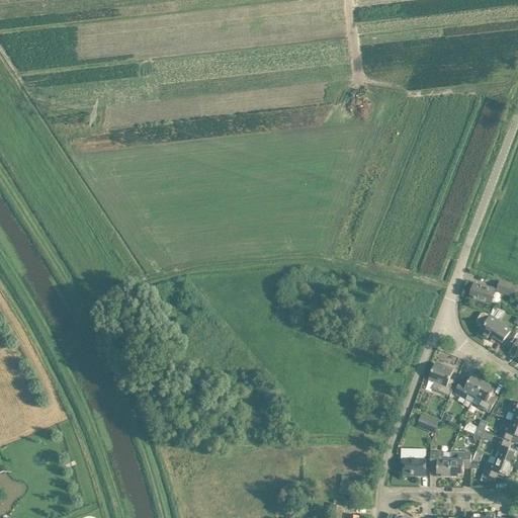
[(497,291),(515,297),(516,295),(517,295),(517,287),(500,281),(497,291)]
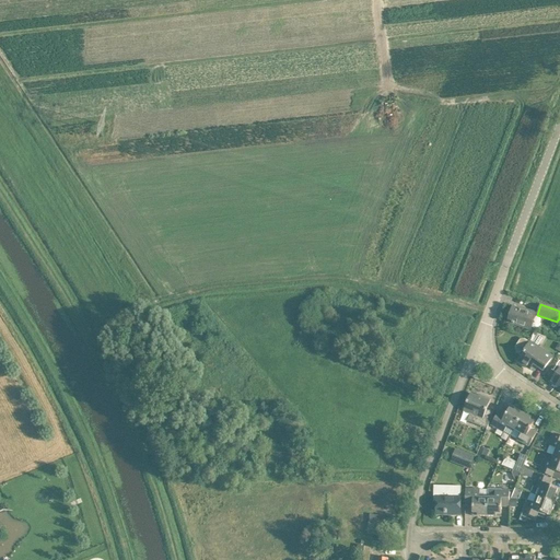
[(509,322),(518,326),(531,329),(535,313),(528,311),(528,312),(513,307),(509,322)]
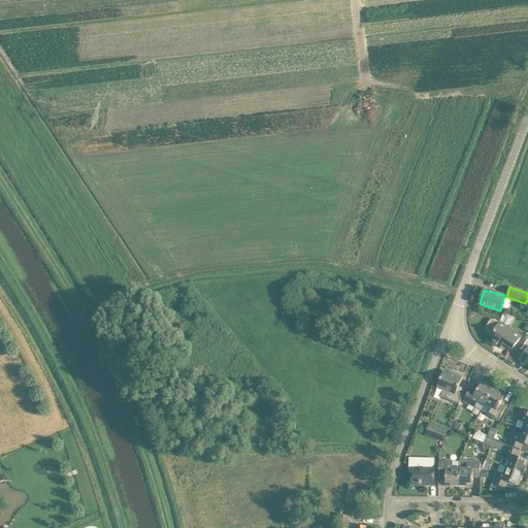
[(521,336),(508,329),(500,323),(499,324),(495,321),(491,322),(487,328),(488,331),(492,334),(488,340),(499,348),(502,343),(513,350),(521,336)]
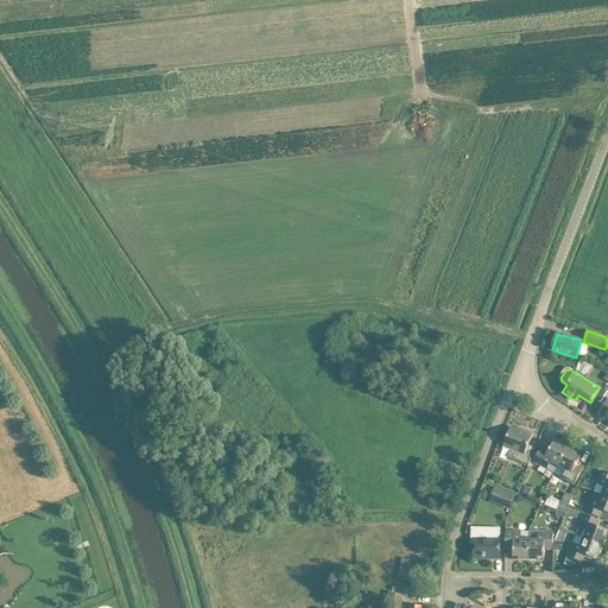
[(511,428),(504,447),(511,449),(507,457),(529,466),(537,445),(530,443),(533,434),(525,430),(525,432),(511,428)]
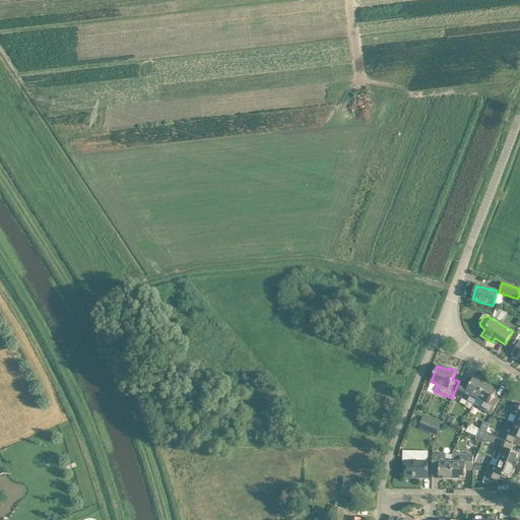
[(463,382),(459,390),(456,395),(467,401),(471,395),(477,399),(485,384),(478,380),(477,382),(473,379),(470,385),(463,382)]
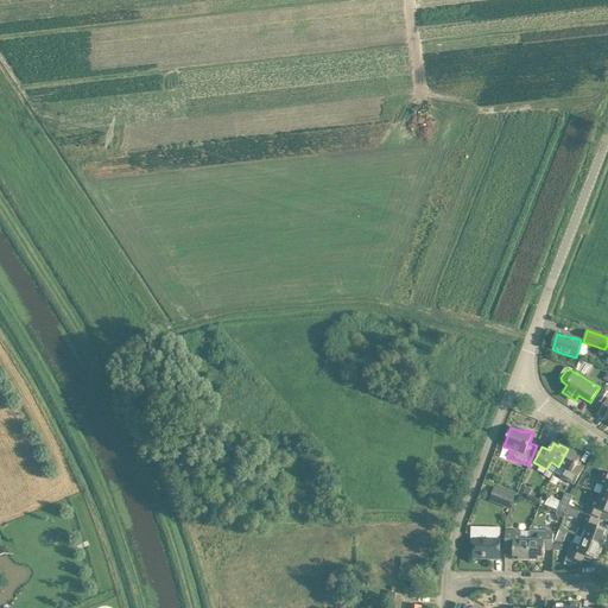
[(568,449),(558,467),(565,470),(562,477),(574,486),(577,480),(583,469),(576,466),(581,458),(576,456),(577,454),(568,449)]
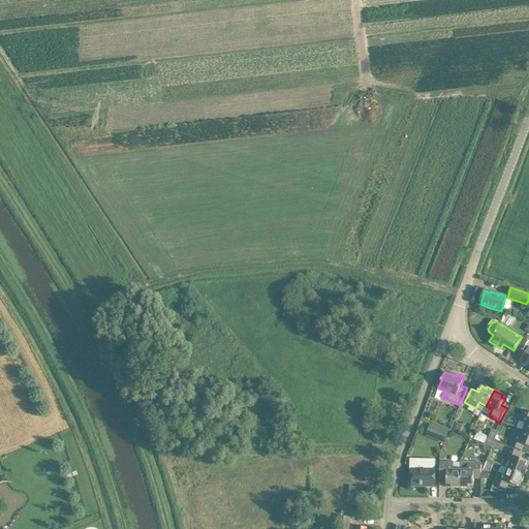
[(520,419),(519,422),(526,424),(523,431),(528,432),(528,411),(524,409),(520,419)]
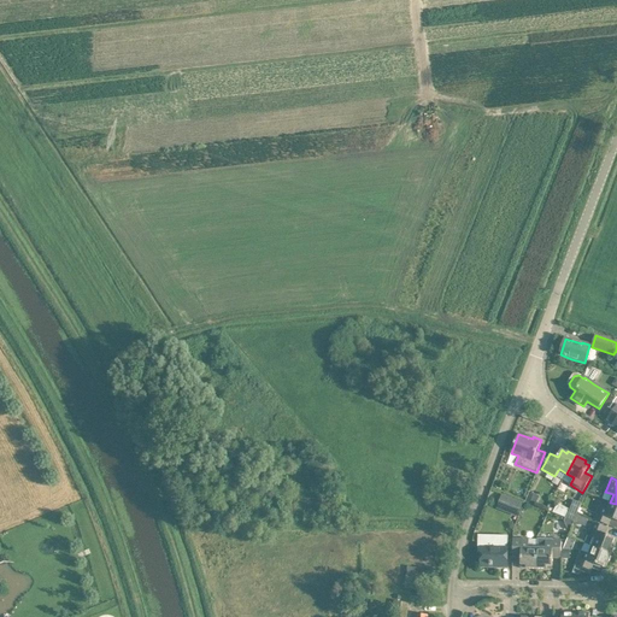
[(527,500),(535,504),(538,497),(529,494),(527,500)]
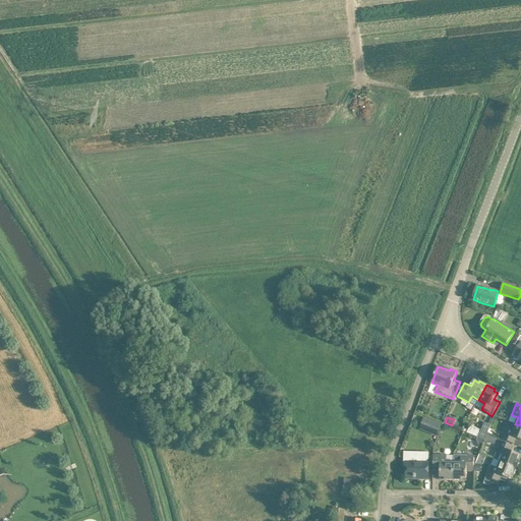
[(424,418),(420,426),(438,433),(441,424),(424,418)]
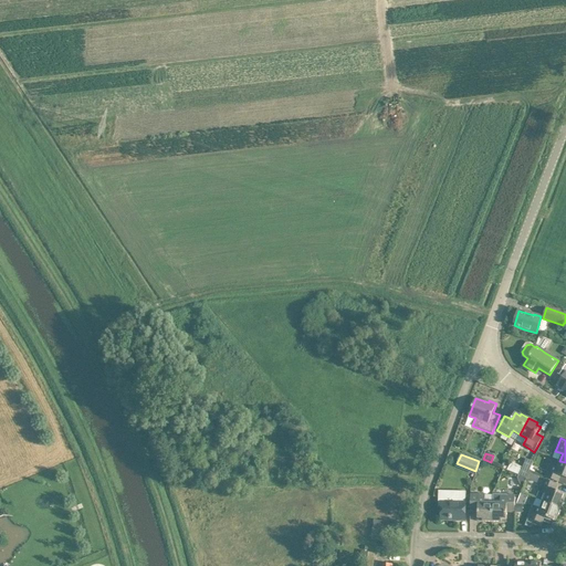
[(526,459),(520,474),(526,478),(533,461),(526,459)]
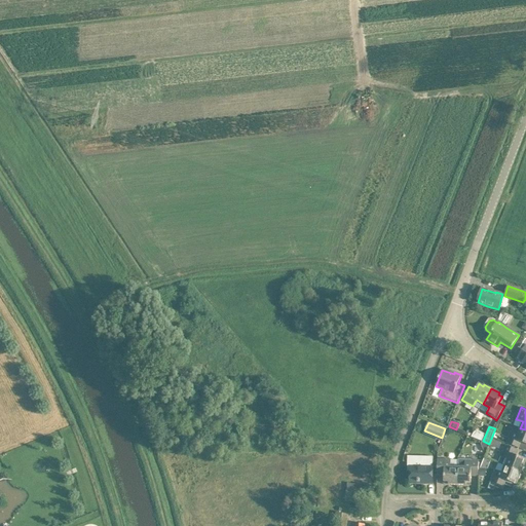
[(506,443),(510,445),(519,448),(521,443),(525,444),(525,429),(520,428),(518,435),(511,433),(506,443)]
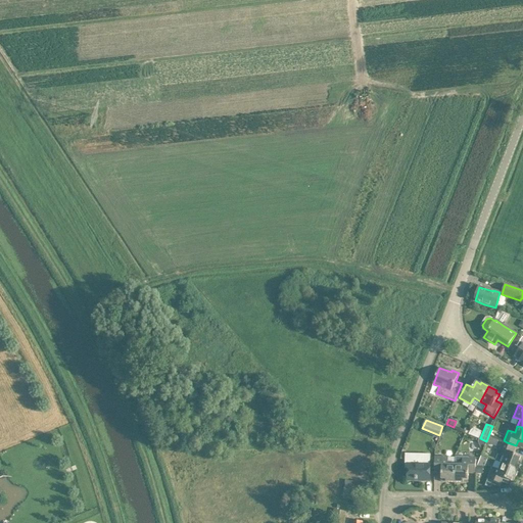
[(503,443),(495,461),(519,470),(522,462),(519,461),(521,457),(513,454),(515,447),(506,444),(503,443)]
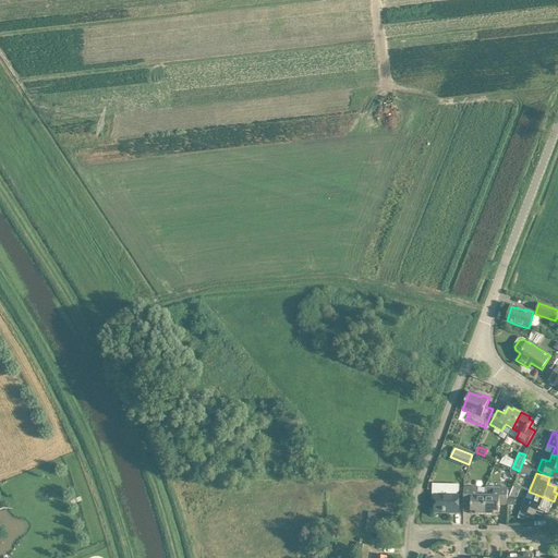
[(433,488),(432,500),(435,500),(435,511),(451,511),(451,513),(459,513),(459,502),(459,494),(459,484),(433,484),(433,488)]
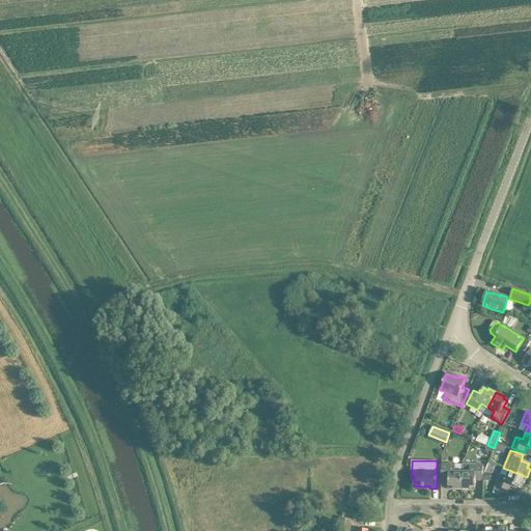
[(442,465),(442,469),(441,479),(448,480),(448,486),(453,486),(453,490),(462,490),(463,465),(442,465)]
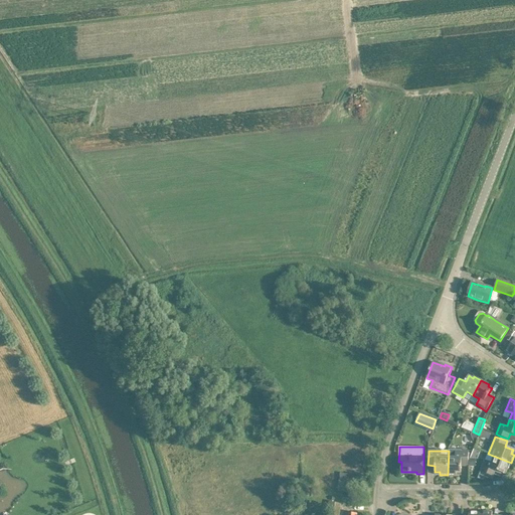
[(449,451),(448,475),(457,475),(457,473),(461,473),(461,466),(468,466),(469,451),(449,451)]
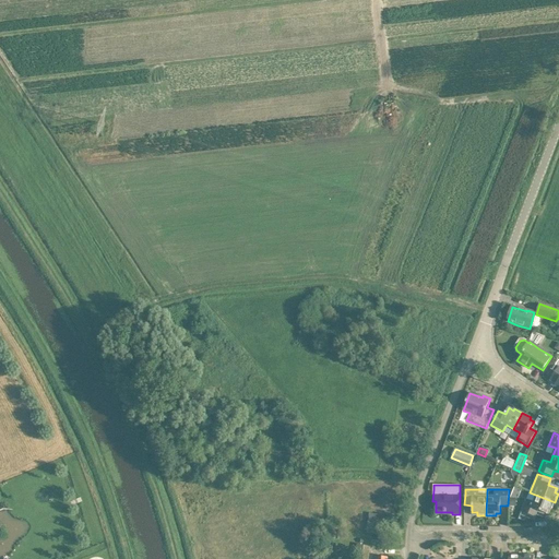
[(530,492),(522,512),(522,511),(519,520),(524,522),(526,518),(534,521),(538,511),(547,514),(548,510),(550,511),(555,502),(530,492)]
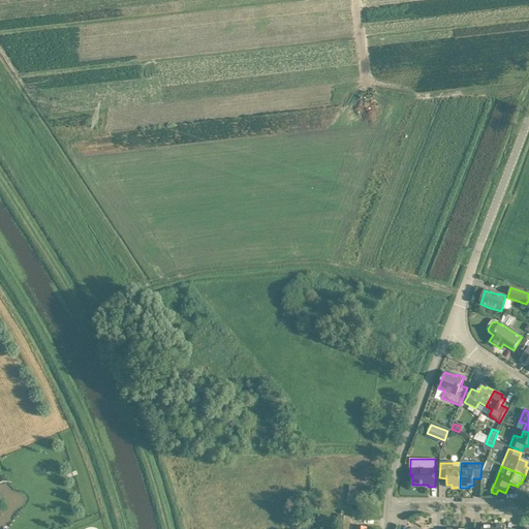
[(367,497),(360,496),(358,506),(366,507),(367,497)]
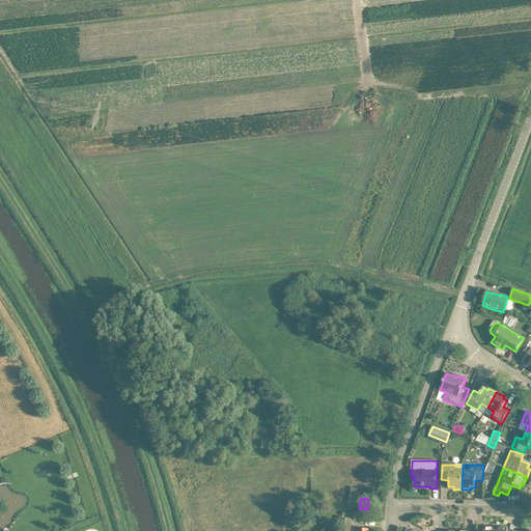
[(338,516),(335,530),(348,530),(352,519),(338,516)]
